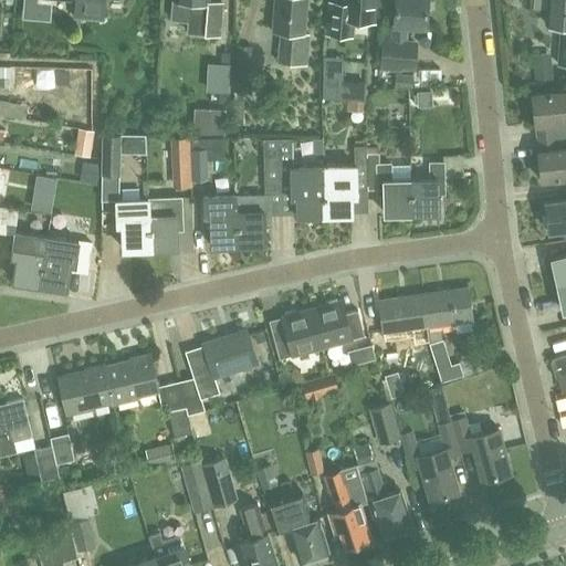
[(105,0),(29,0),(29,13),(51,16),(52,0),(74,0),(73,18),(104,20),(105,0)]
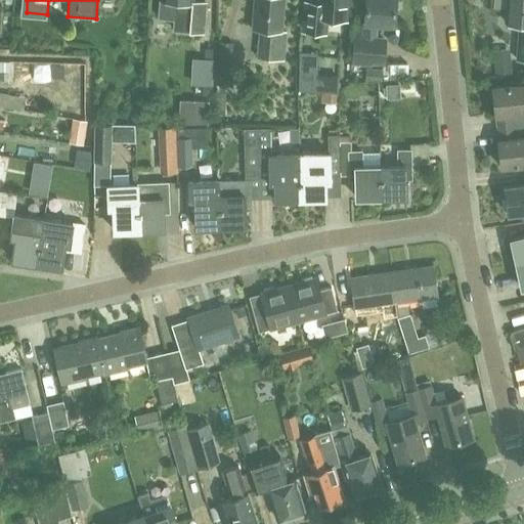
[(205,33),(208,1),(195,0),(160,0),(159,18),(175,20),(174,29),(205,33)]
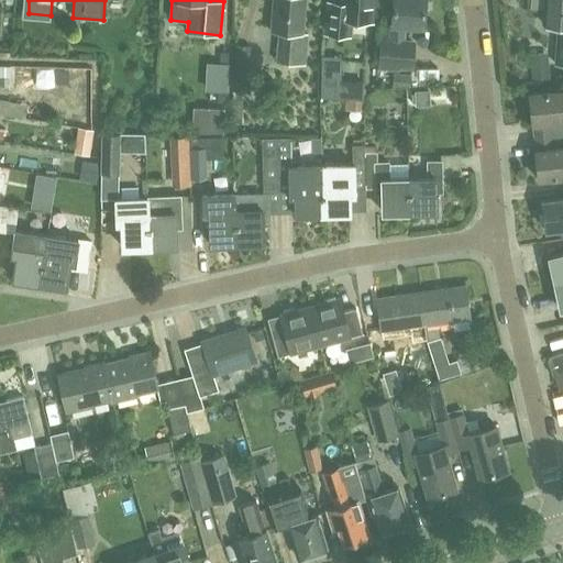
[(306,64),(307,51),(309,32),(302,32),(305,0),(274,0),(272,30),(278,31),(276,62),(306,64)]
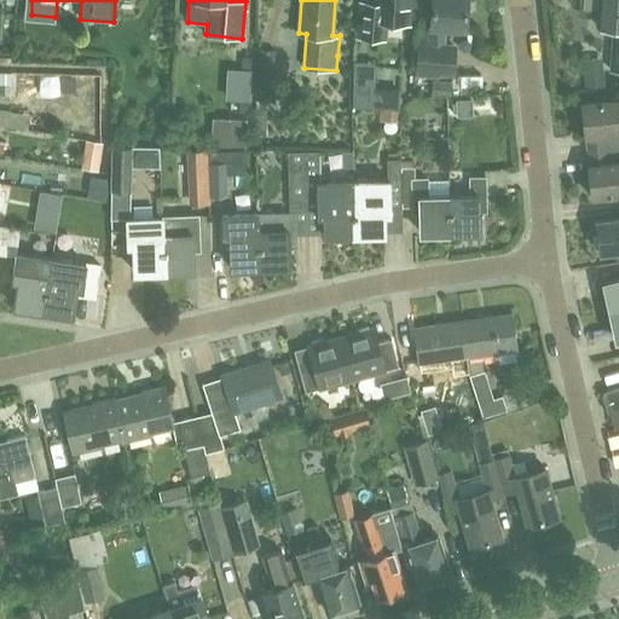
[(418,6),(417,0),(376,0),(377,1),(359,0),(356,38),(386,40),(387,19),(409,22),(410,6),(418,6)]
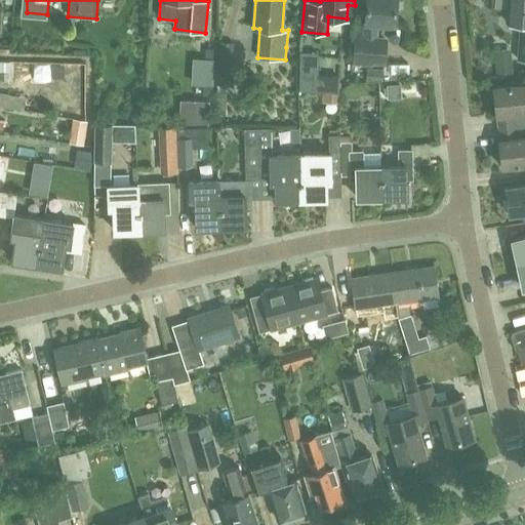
[(366,0),(365,23),(363,23),(363,29),(355,28),(352,64),(372,66),(372,64),(385,65),(388,36),(378,36),(379,24),(394,25),(396,9),(399,10),(403,6),(403,0),(366,0)]
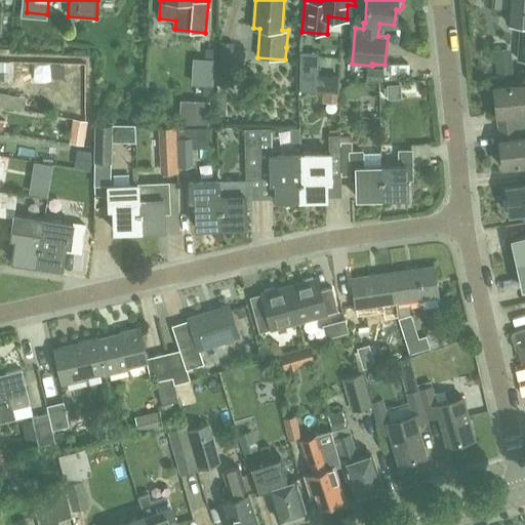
[(524,0),(494,0),(494,7),(508,8),(507,22),(519,23),(516,59),(524,59),(524,0)]
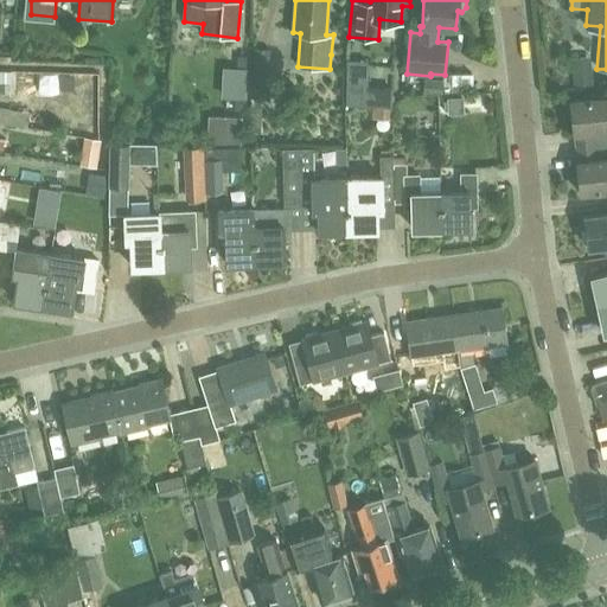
[(268,88),(270,49),(254,48),(251,87),(268,88)]
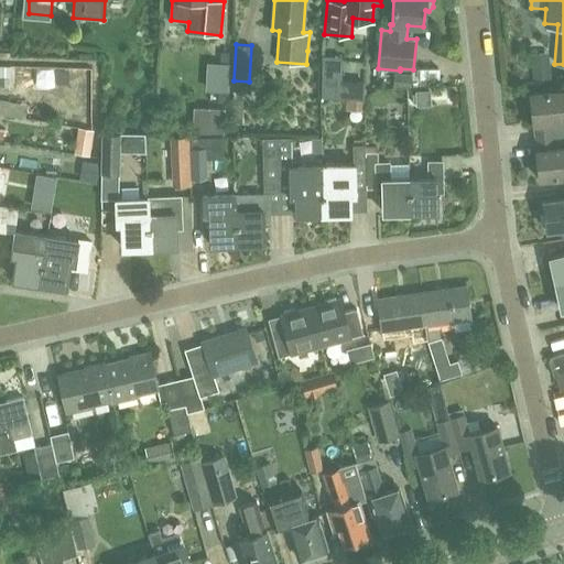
[(365,99),(365,80),(342,78),(343,55),(322,54),(321,97),(365,99)]
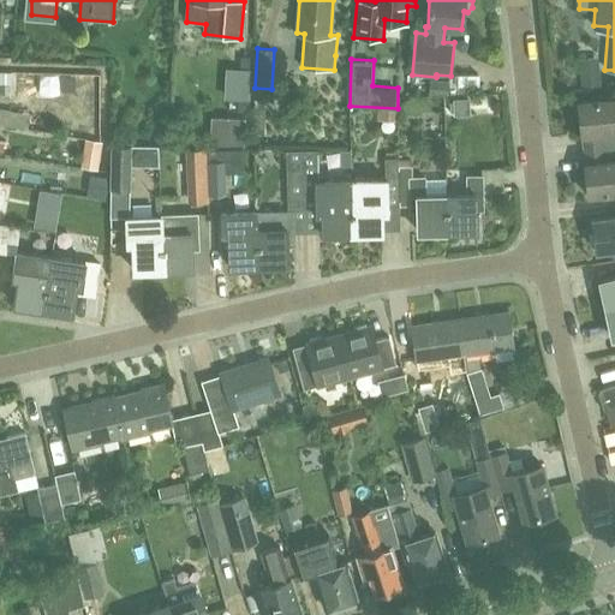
[(601,76),(599,67),(579,70),(581,85),(587,85),(601,83),(601,76)]
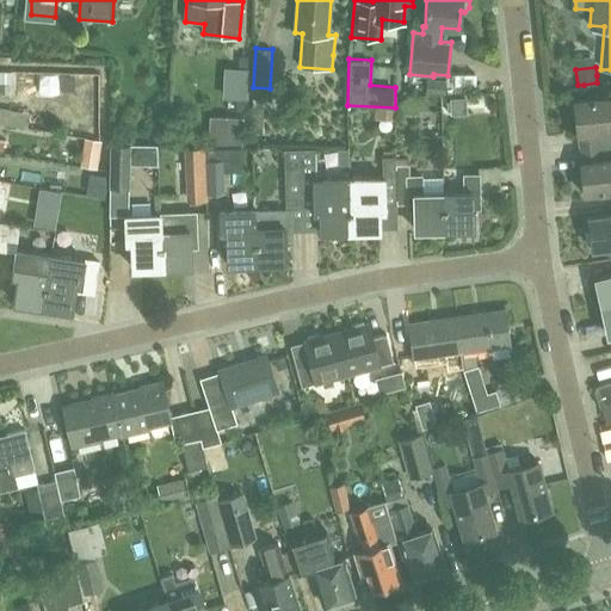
[(246,99),(248,69),(224,68),(222,98),(246,99)]
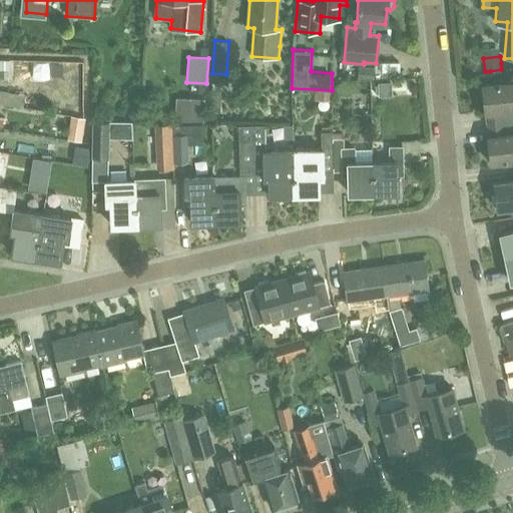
[(0,59),(0,69),(9,70),(9,60),(0,59)]
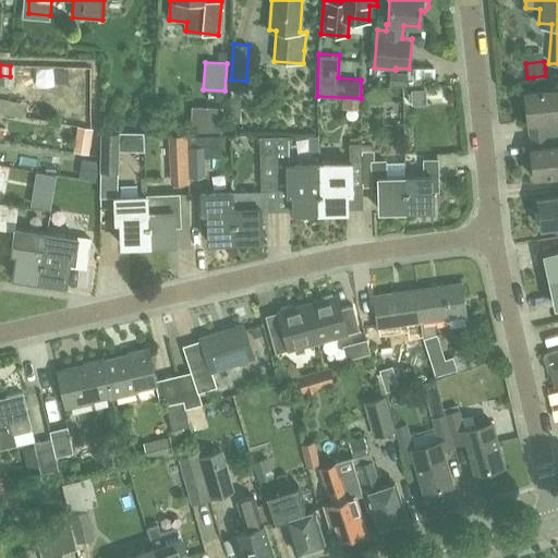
[(557,131),(557,88),(524,93),(528,122),(534,121),(535,133),(557,131)]
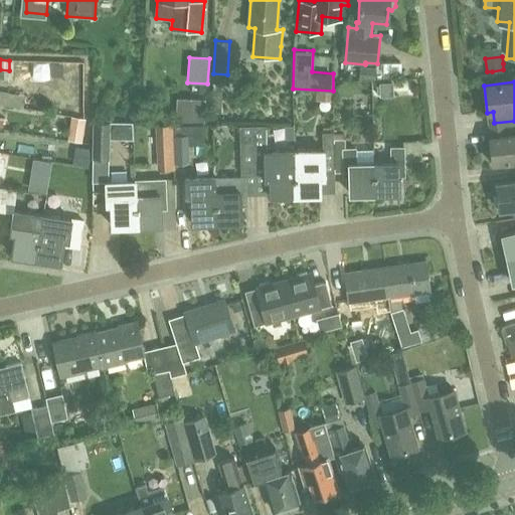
[(390,82),(378,83),(379,95),(391,95),(390,82)]
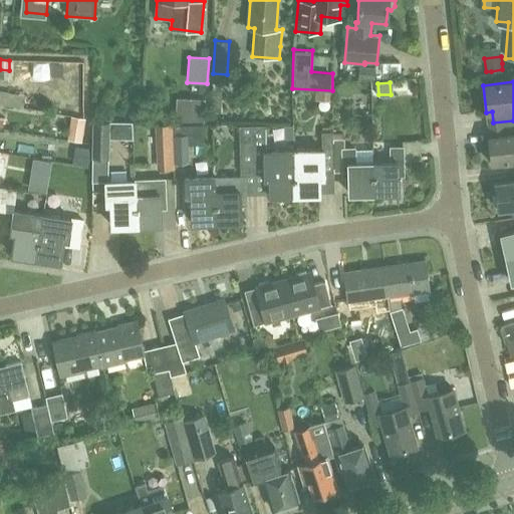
[(212,111),(230,111),(230,95),(222,95),(222,83),(212,83),(212,111)]
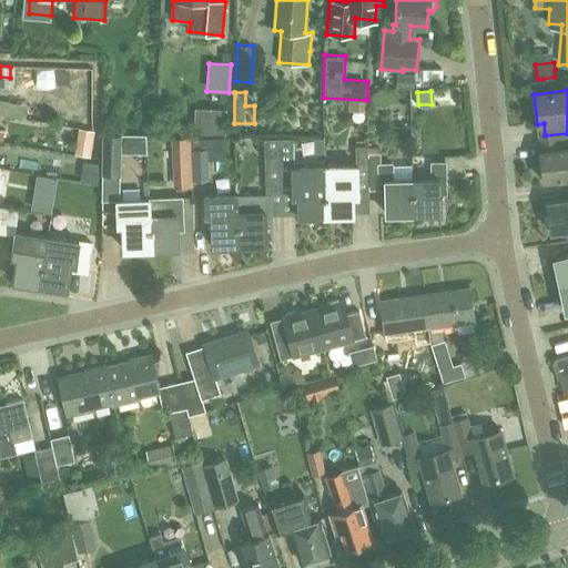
[(0,113),(16,117),(19,103),(0,100),(0,113)]
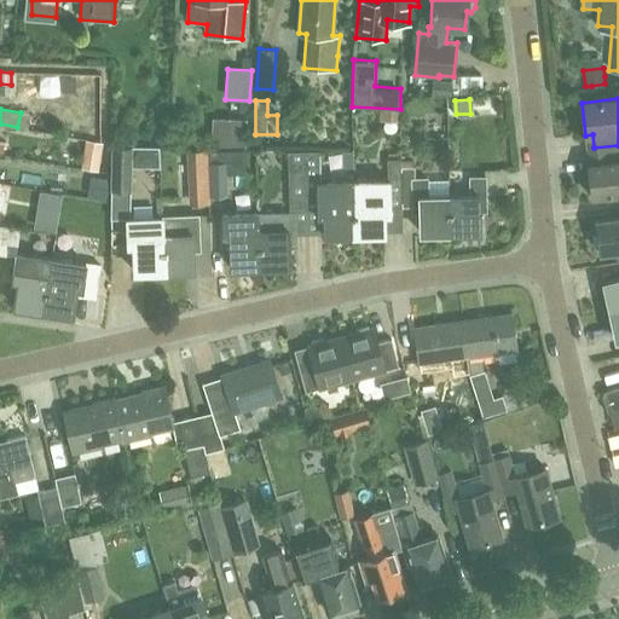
[(248,149),(249,119),(232,117),(231,148),(248,149)]
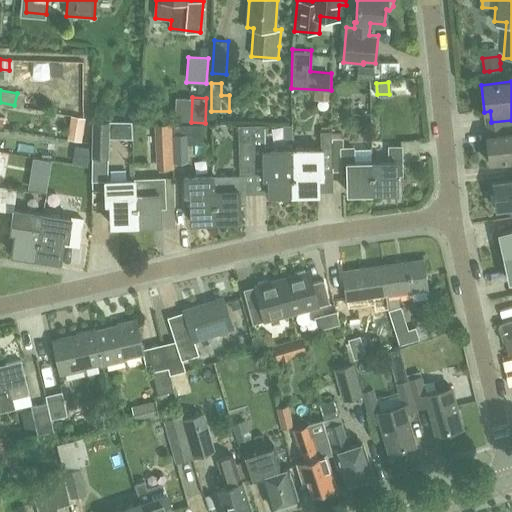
[(116,129),(116,121),(92,120),(92,157),(109,158),(109,129),(116,129)]
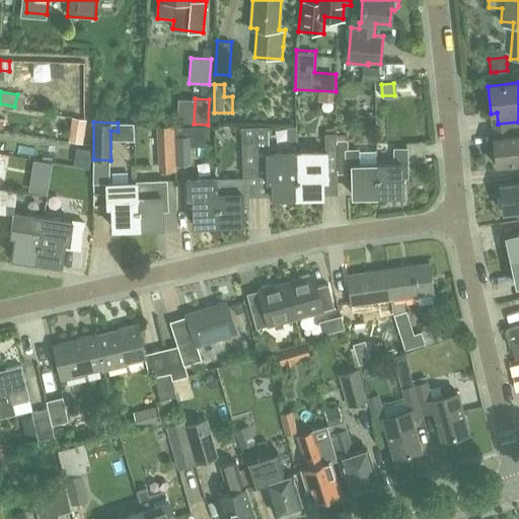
[(518,122),(498,124),(500,136),(493,137),(496,165),(518,162),(518,122)]
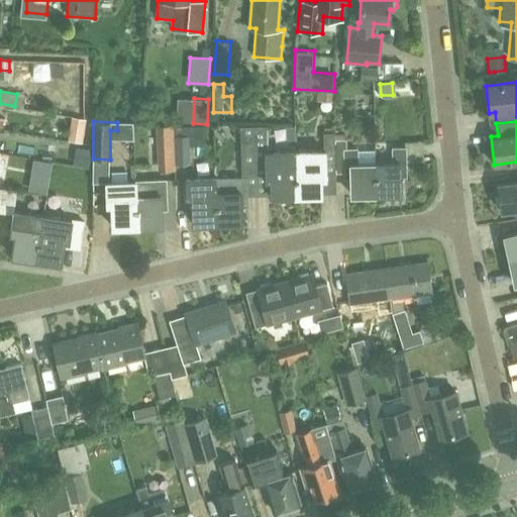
[(175,165),(191,164),(190,145),(205,144),(204,124),(174,126),(174,131),(175,165)]
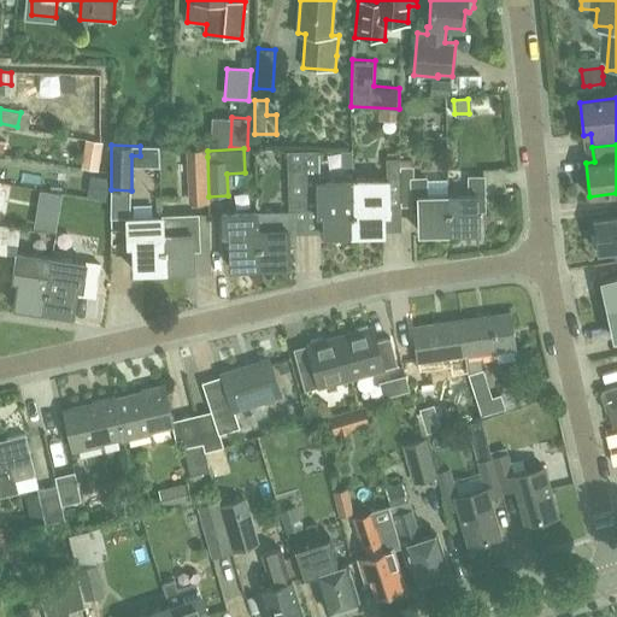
[(84,150),(82,166),(98,169),(100,152),(84,150)]
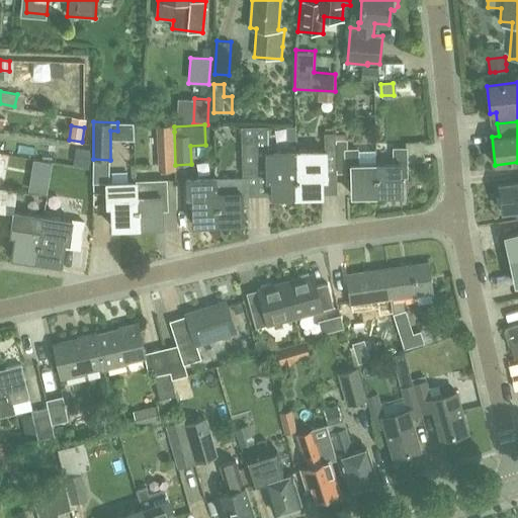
[(247,176),(256,175),(254,126),(241,127),(242,177),(217,178),(218,223),(243,222),(243,206),(249,206),(247,176)]
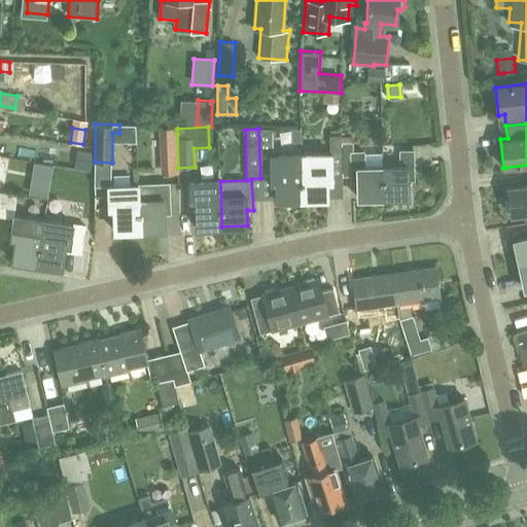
[(302,199),(301,152),(273,153),(272,129),(258,129),(260,178),(275,178),(276,200),(302,199)]
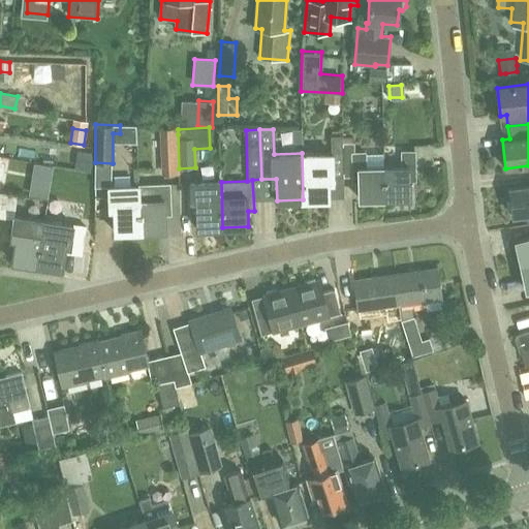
[(163,151),(179,151),(178,134),(162,134),(163,151)]
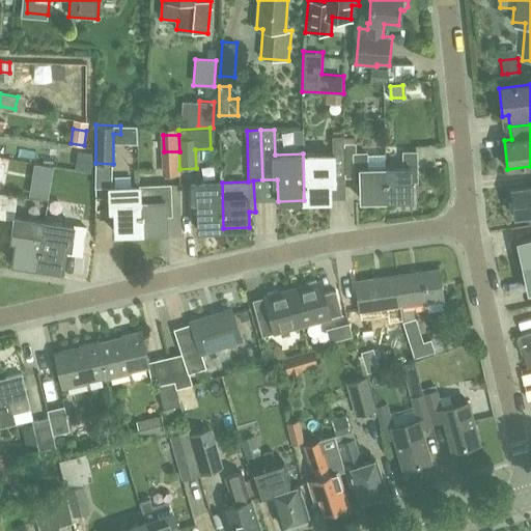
[(345,178),(344,140),(343,140),(343,136),(332,136),(332,154),(303,154),(304,200),(330,200),(330,178),(345,178)]
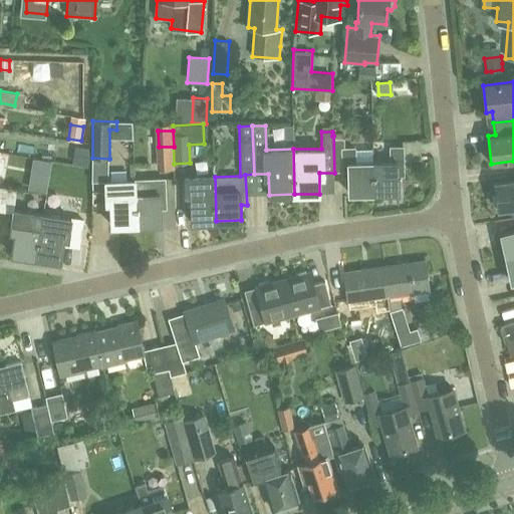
[(373,194),(372,163),(356,163),(355,148),(342,148),(342,136),(333,136),(334,173),(347,172),(348,194),(373,194)]
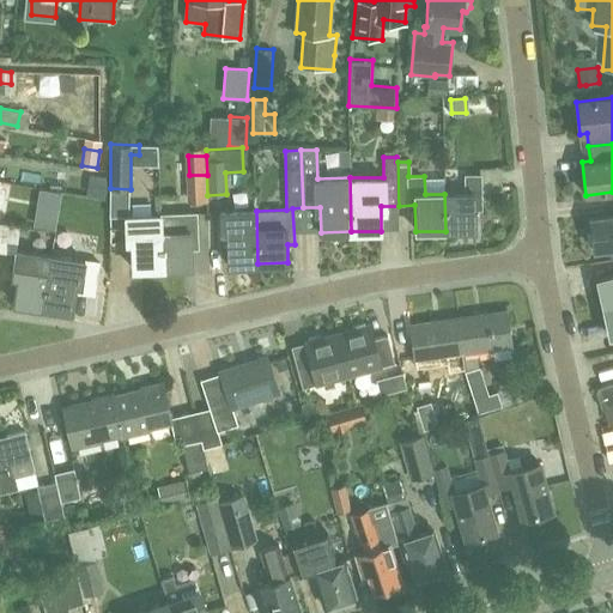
[(444,194),(445,231),(475,230),(475,206),(480,205),(480,174),(465,175),(465,193),(444,194)]
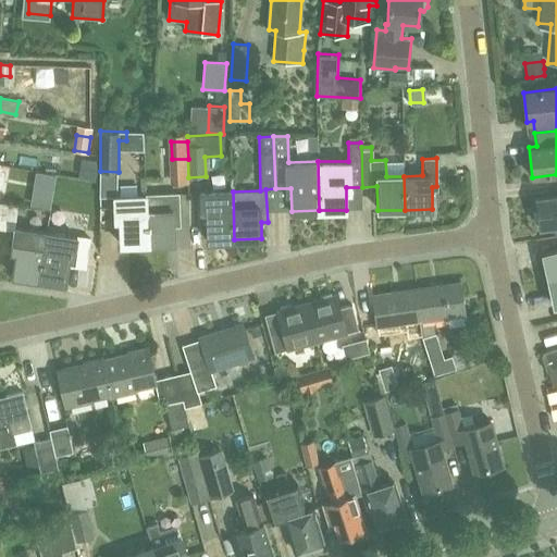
[(96,180),(99,161),(82,159),(78,176),(96,180)]
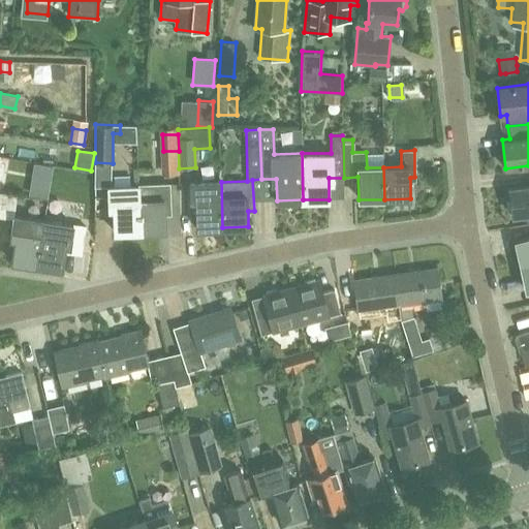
[(222,227),(221,182),(220,182),(220,181),(190,182),(190,203),(195,203),(196,228),(222,227)]
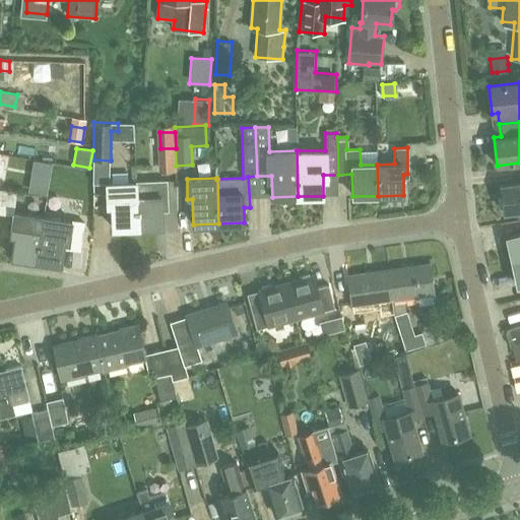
[(138,226),(136,182),(136,181),(105,182),(107,214),(112,214),(112,228),(138,226)]
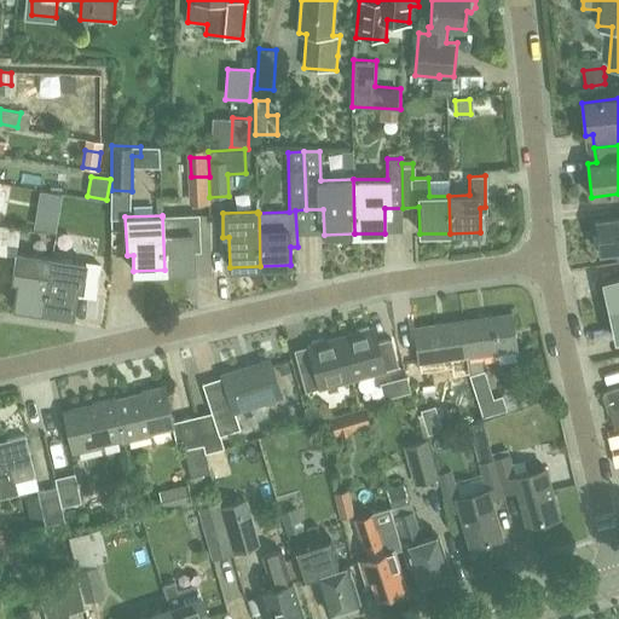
[(162,217),(165,270),(195,268),(194,250),(200,250),(198,215),(162,217)]
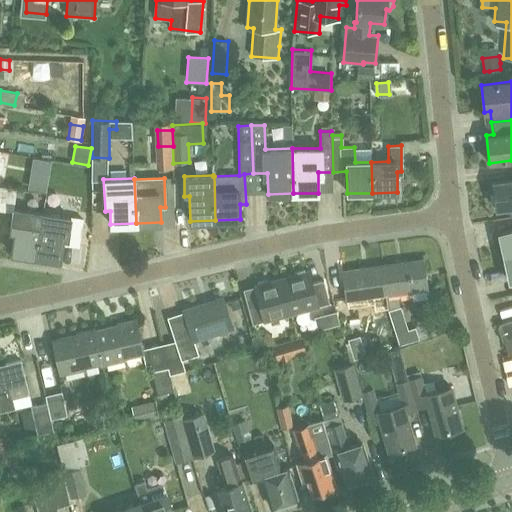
[(497,208),(511,206),(511,180),(494,182),(497,208)]
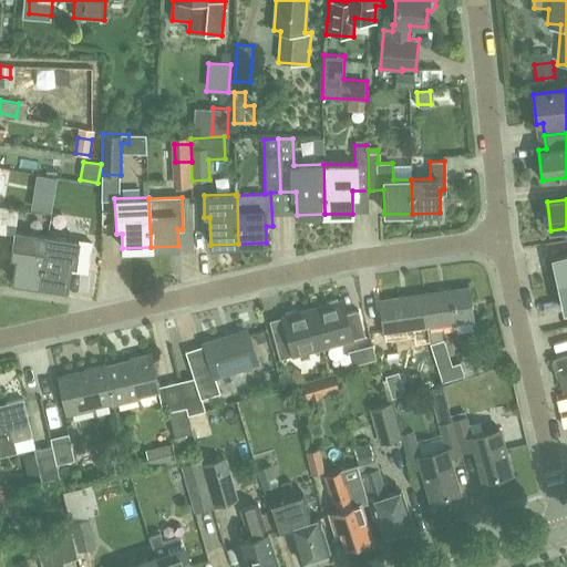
[(16,232),(19,209),(0,206),(0,233),(14,235),(11,257),(16,258),(12,280),(40,285),(48,236),(16,232)]
